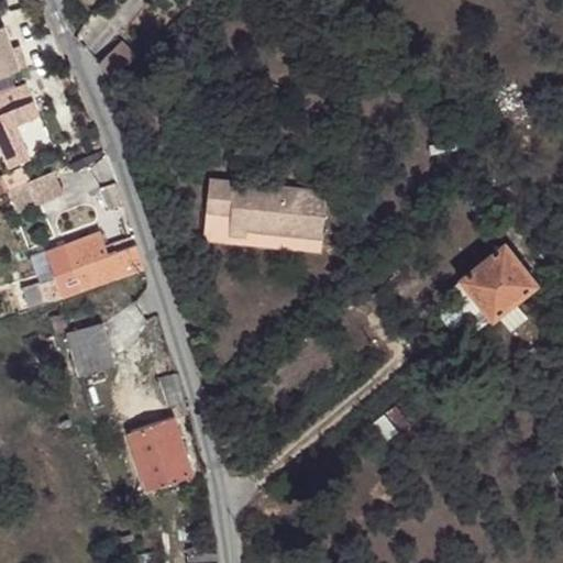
[(6,24),(0,25),(0,75),(29,65),(21,44),(14,47),(6,24)]
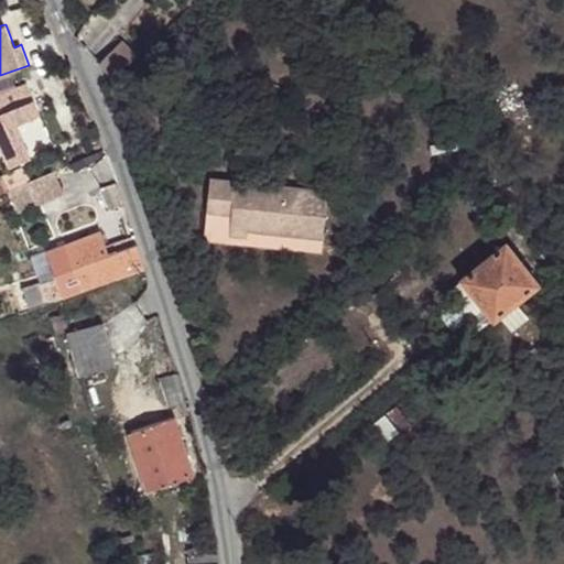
[(99,64),(115,79),(139,56),(122,40),(99,64)]
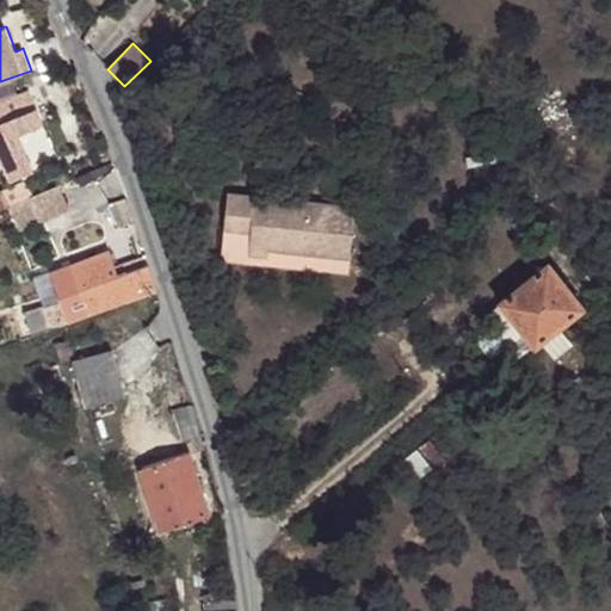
[(29,91),(0,102),(0,155),(1,155),(12,179),(34,170),(18,134),(43,123),(29,91)]
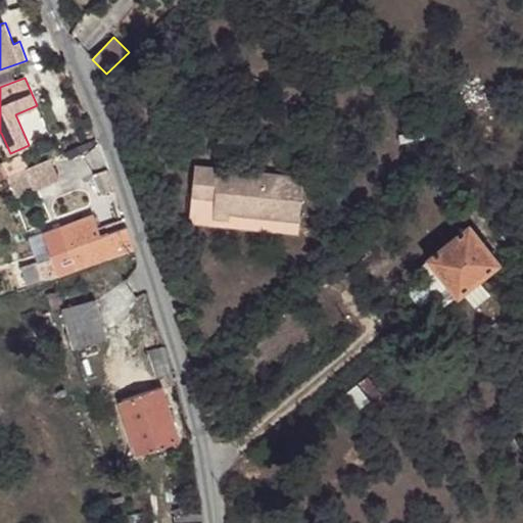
[(52,159),(9,176),(14,189),(57,173),(52,159)]
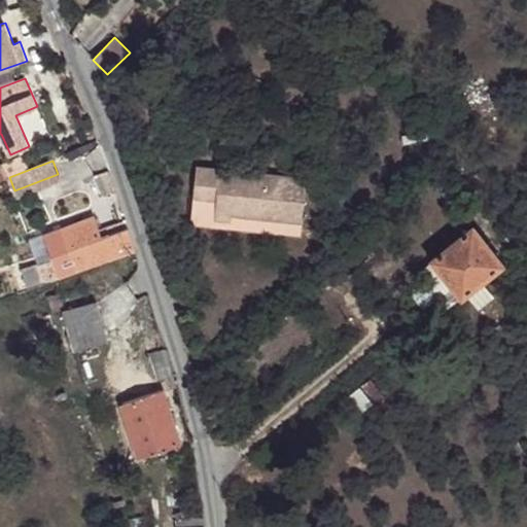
[(3,164),(0,165),(0,180),(9,177),(3,164)]
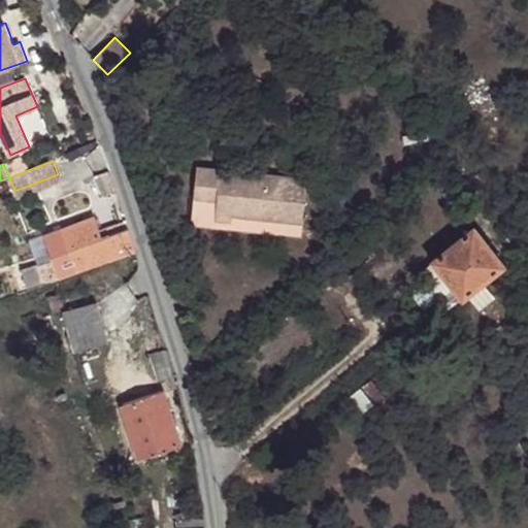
[(303,224),(307,179),(197,168),(194,199),(218,201),(216,221),(231,222),(232,216),(303,224)]
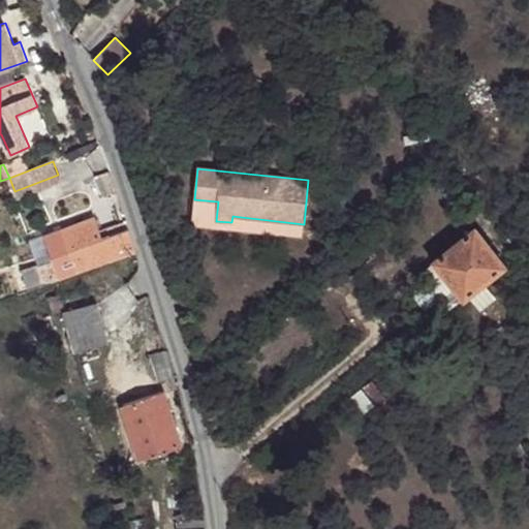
[(102,195),(116,191),(110,172),(96,176),(102,195)]
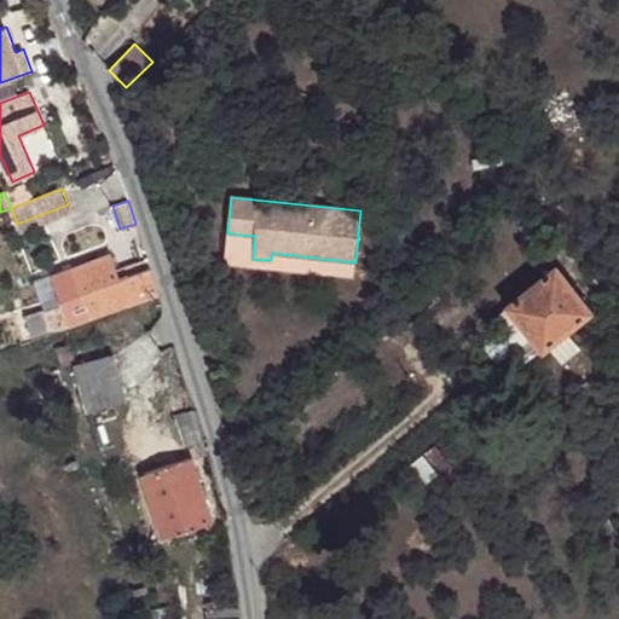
[(353,277),(356,262),(272,253),(271,260),(253,259),(255,236),(227,233),(225,264),(353,277)]
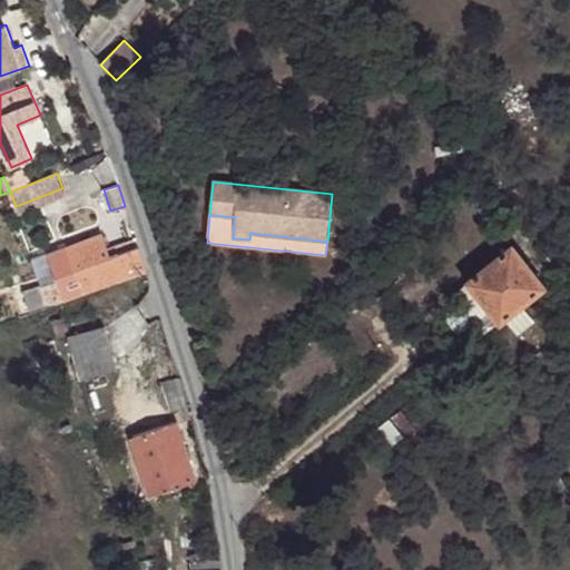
[(146,271),(138,246),(109,255),(107,248),(102,235),(51,253),(60,279),(67,298),(146,271)]
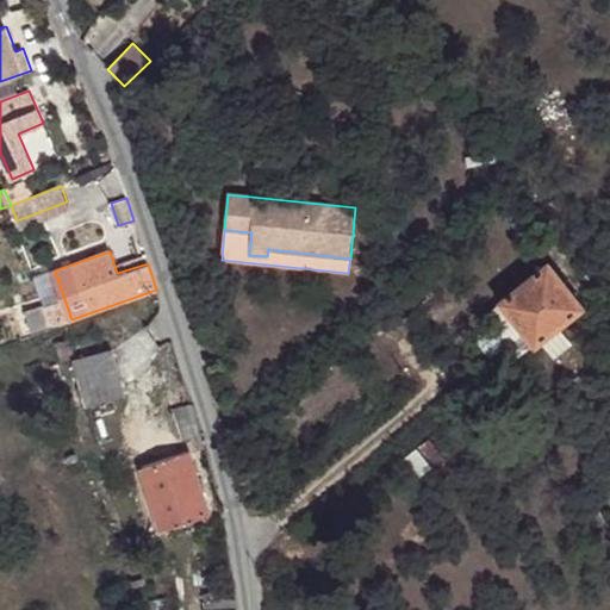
[(117,273),(148,263),(145,255),(114,266),(117,273)]
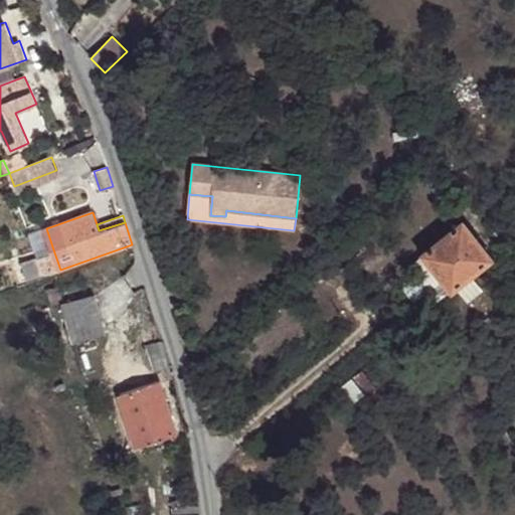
[(456,288),(471,275),(491,259),(463,223),(423,254),(453,290),(456,288)]
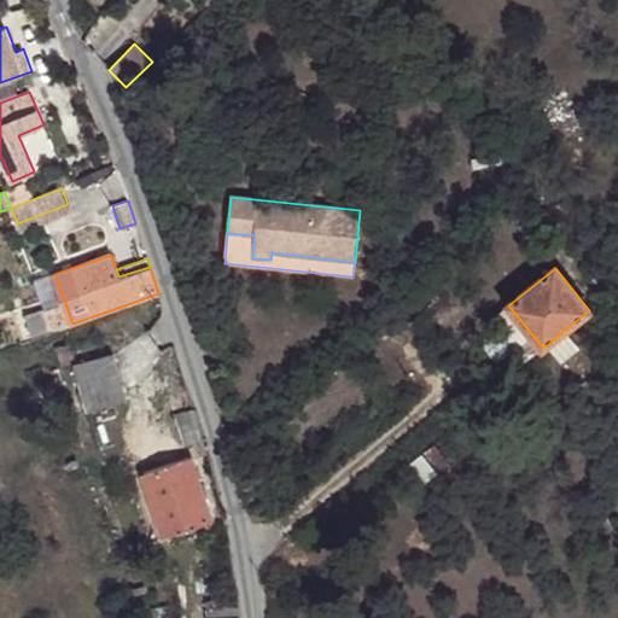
[(51,331),(73,324),(65,303),(45,309),(51,331)]
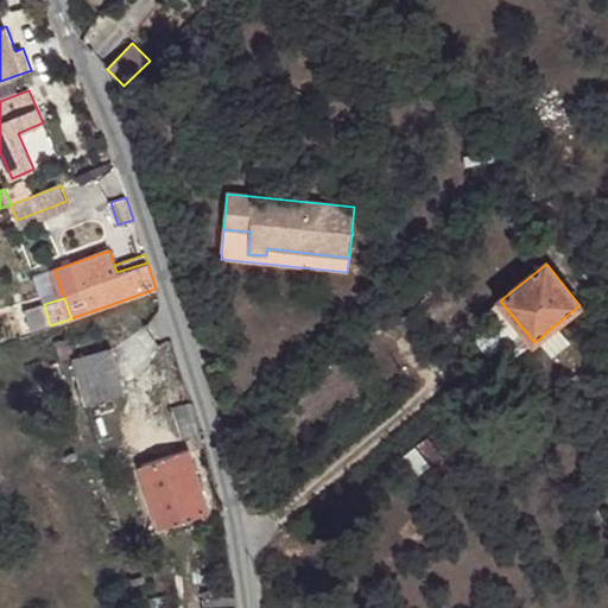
[(534,342),(500,301),(483,314),(518,356),(534,342)]
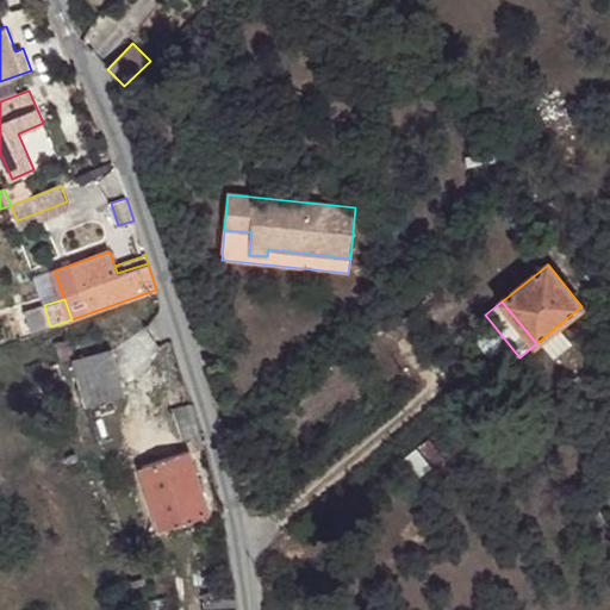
[(31,332),(50,327),(44,305),(25,311),(31,332)]
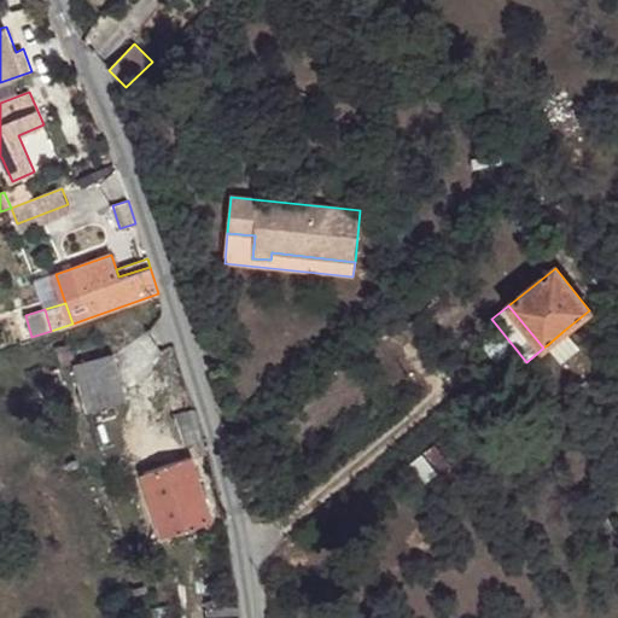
[(579,349),(565,330),(547,345),(561,365),(579,349)]
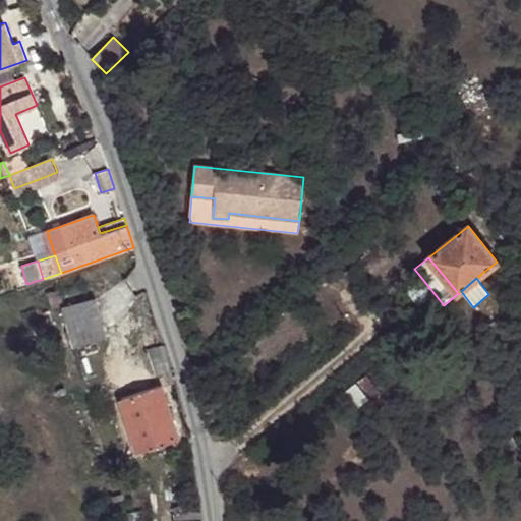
[(96,298),(64,307),(74,344),(106,336),(96,298)]
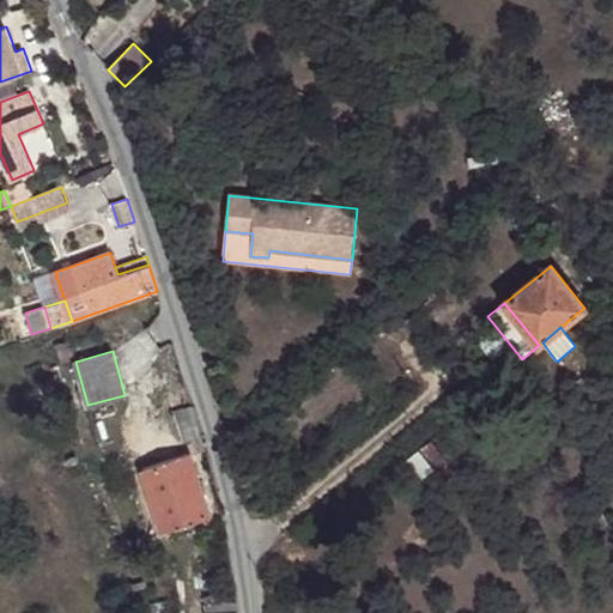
[(184,443),(204,435),(194,406),(175,412),(184,443)]
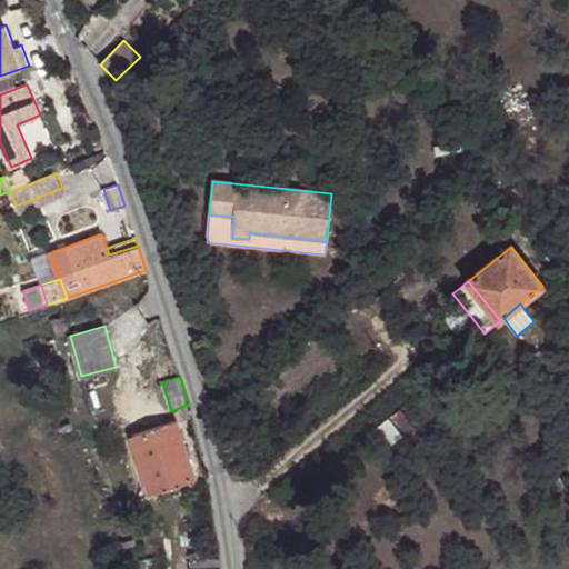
[(177,421),(131,436),(150,493),(196,479),(177,421)]
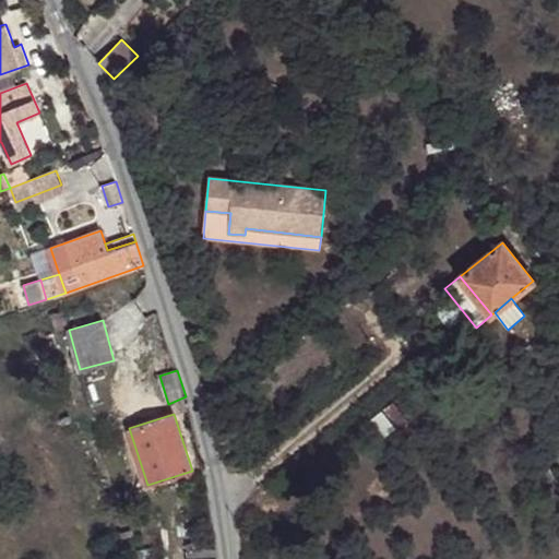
[(157,558),(156,547),(132,551),(133,558),(157,558)]
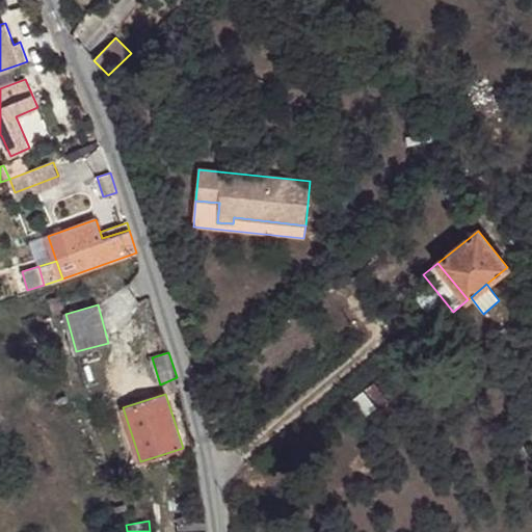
[(180,531),(207,531),(206,521),(180,526),(180,531)]
